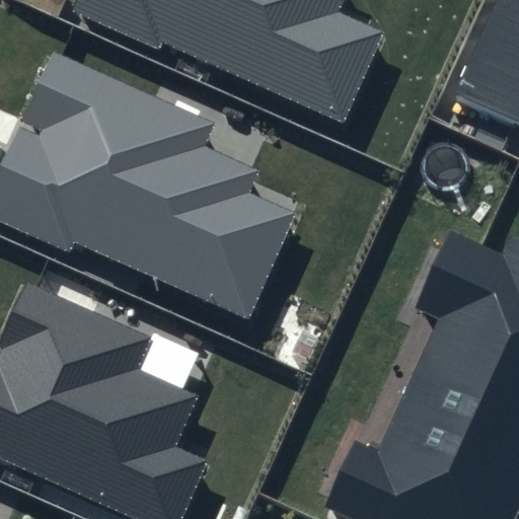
[(77,0),(73,9),(343,129),(385,33),(338,13),(343,0),(77,0)]
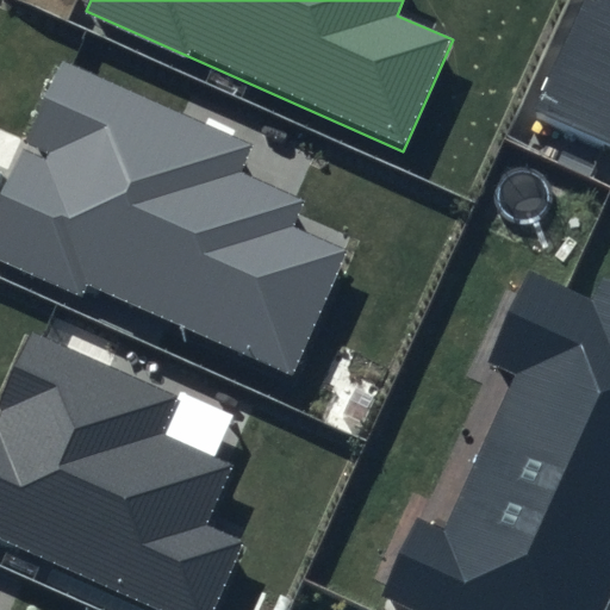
[(609,0),(585,0),(534,114),(609,148),(609,0)]
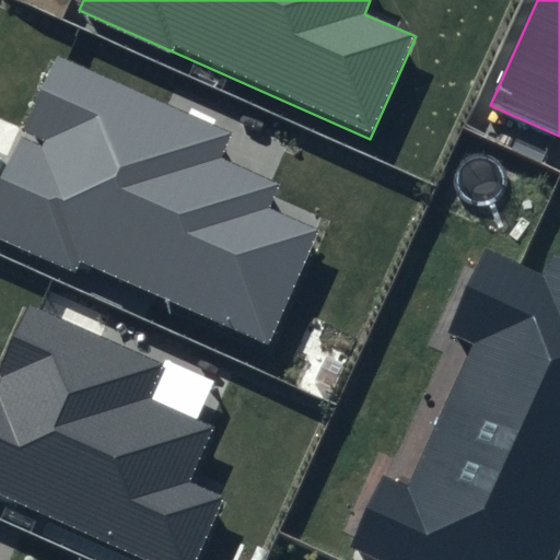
[(232,133),(58,57),(0,187),(0,240),(78,275),(82,264),(269,346),(321,231),(267,207),(278,184),(221,159),(232,133)]
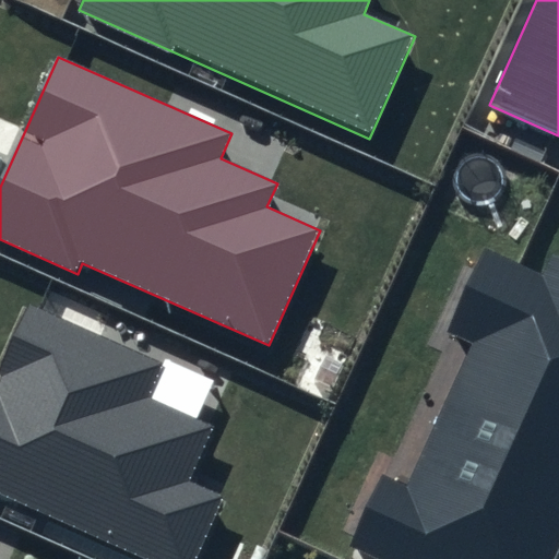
[(542,273),(483,247),(444,332),(466,342),(403,484),(383,475),(351,545),(381,558),(552,558),(558,546),(558,257),(551,253),(542,273)]
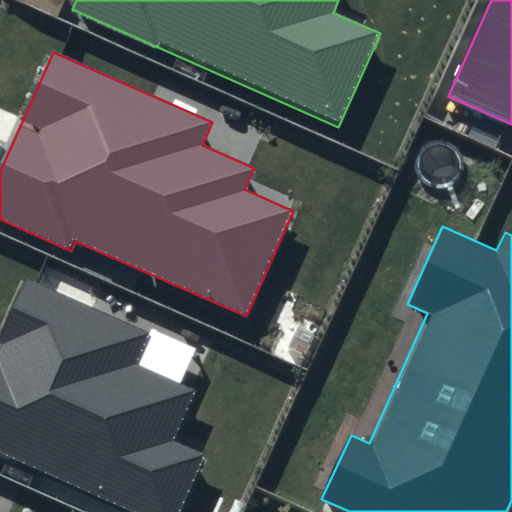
[(146,334),(26,280),(0,338),(0,454),(127,511),(187,511),(211,458),(172,440),(194,392),(133,364),(146,334)]
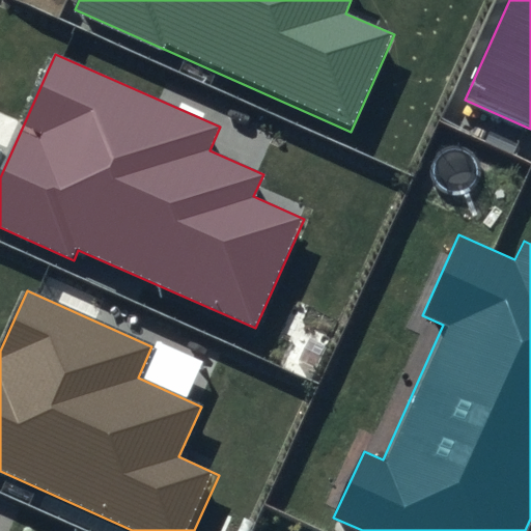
All buildings are outlined.
